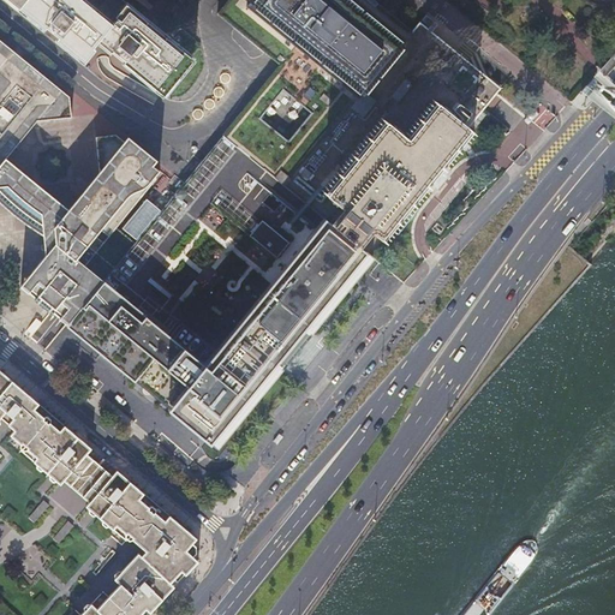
[(118,0),(12,0),(19,6),(48,29),(52,31),(84,58),(99,39),(118,54),(121,58),(163,90),(190,58),(168,40),(118,0)]
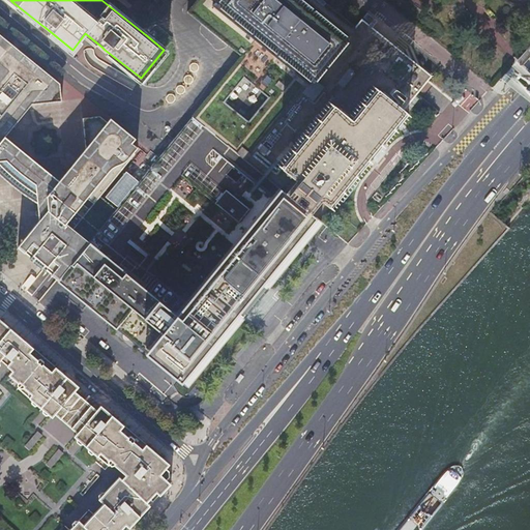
[(196,0),(186,11),(201,24),(225,42),(236,52),(240,55),(192,115),(245,159),(305,86),(313,91),(357,35),(351,30),(354,27),(354,26),(354,25),(323,0),(196,0)]
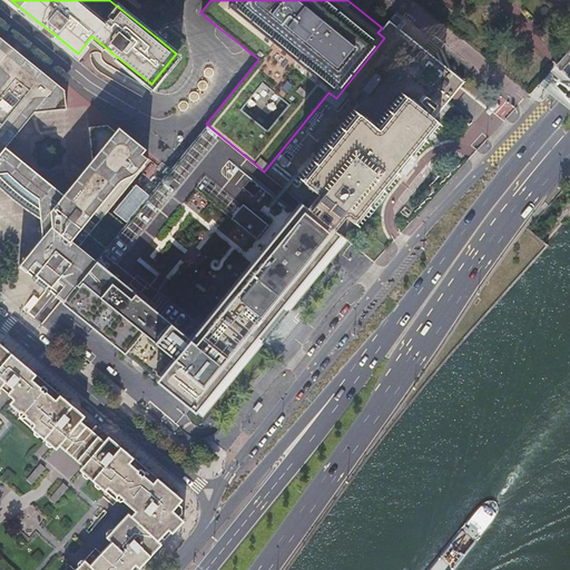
[(328,92),(264,172),(302,203),(359,129),(365,137),(402,95),(432,120),(460,85),(463,80),(389,19),(381,29),(377,32),(384,38),(336,98),(328,92)]
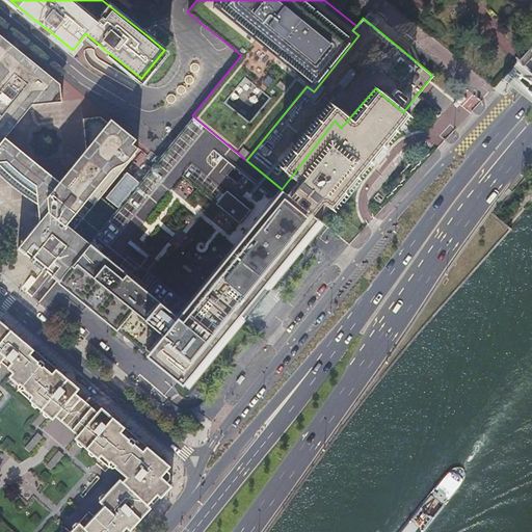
[(81,253),(117,208),(101,195),(135,153),(133,151),(138,145),(132,141),(107,121),(100,115),(85,116),(88,147),(81,156),(80,157),(78,160),(75,163),(71,168),(70,169),(62,179),(58,180),(8,138),(8,135),(7,132),(8,131),(8,128),(12,123),(16,126),(17,125),(14,122),(22,110),(26,113),(27,112),(23,109),(28,104),(31,104),(31,103),(34,103),(64,100),(63,84),(0,33),(0,174),(4,178),(14,186),(24,193),(34,201),(41,204),(41,207),(42,212),(42,218),(18,247),(31,259),(29,261),(34,265),(45,272),(46,270),(51,275),(58,281),(81,253)]
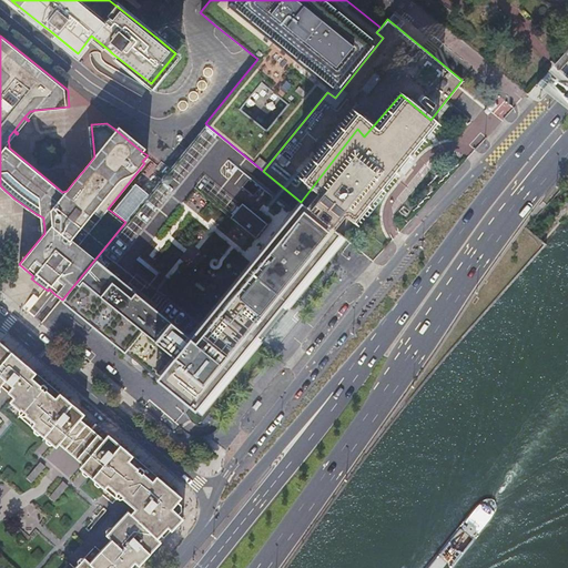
[(397,158),(430,120),(401,94),(364,137),(394,162),(397,158)]
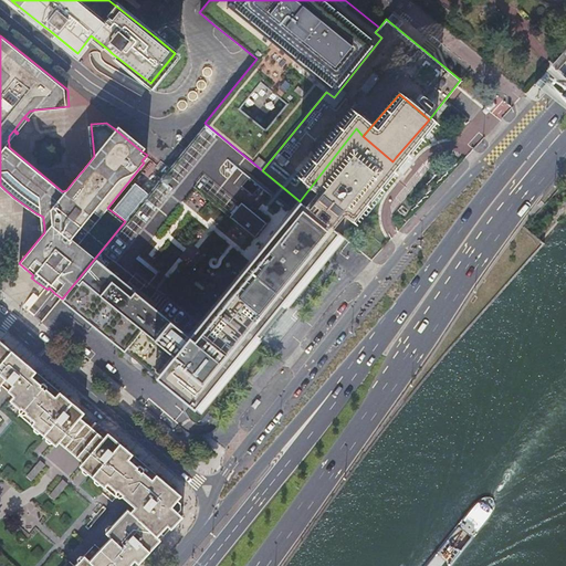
[(30,111),(24,116),(29,119),(37,109),(33,109),(33,111),(30,111)]
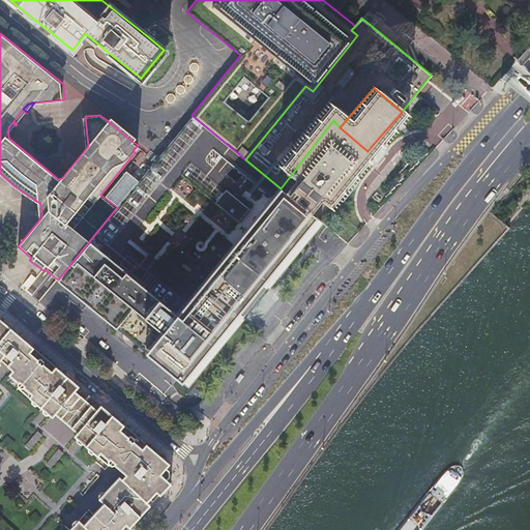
[(26,113),(22,110),(13,121),(17,124),(19,121),(21,118),(26,113)]
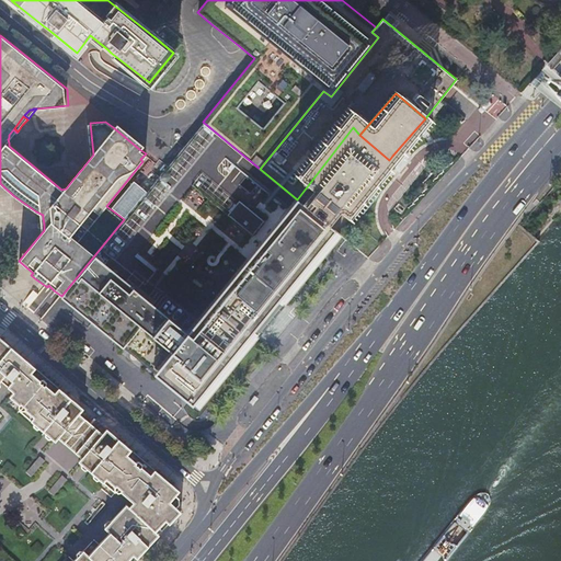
[(181,148),(178,153),(124,218),(124,219),(86,266),(61,296),(61,297),(197,408),(255,335),(283,304),(340,233),(327,224),(297,199),(260,169),(203,122),(181,148)]
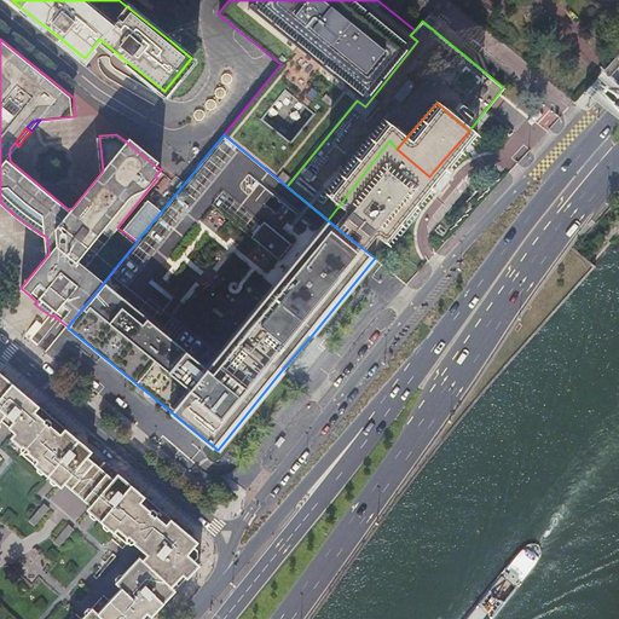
[(381,237),(429,177),(397,149),(389,140),(328,220),(360,247),(372,231),(381,237)]
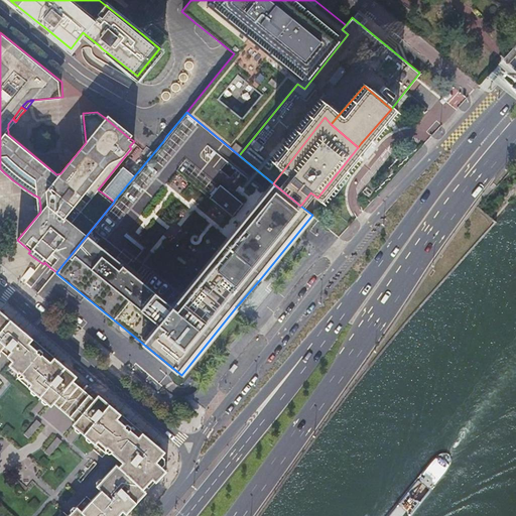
[(260,279),(235,308),(237,310),(247,298),(249,295),(252,292),(261,280),(260,279)]
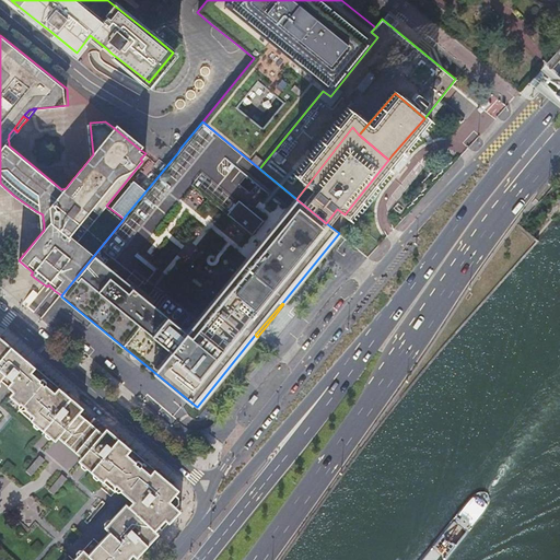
[(0,381),(13,392),(10,396),(22,407),(19,410),(55,441),(58,436),(81,457),(79,461),(114,491),(117,488),(132,501),(128,506),(125,504),(104,526),(109,532),(89,553),(83,549),(72,559),(125,559),(132,553),(136,557),(141,551),(158,534),(154,531),(164,520),(168,523),(175,515),(181,509),(175,504),(170,499),(175,492),(178,490),(167,480),(154,469),(149,474),(126,453),(130,448),(106,428),(102,432),(94,426),(79,412),(82,408),(59,387),(55,392),(31,372),(35,366),(16,350),(3,339),(0,336),(0,381)]
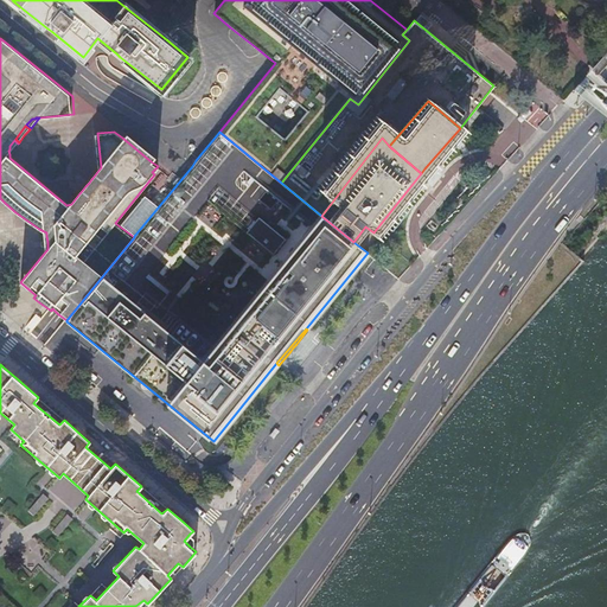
[(34,516),(49,500),(43,496),(29,510),(34,516)]
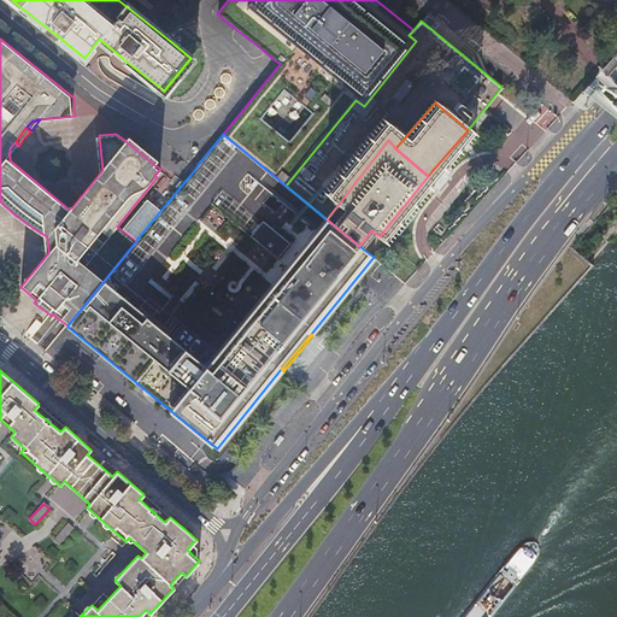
[(60,544),(74,528),(69,523),(54,539),(60,544)]
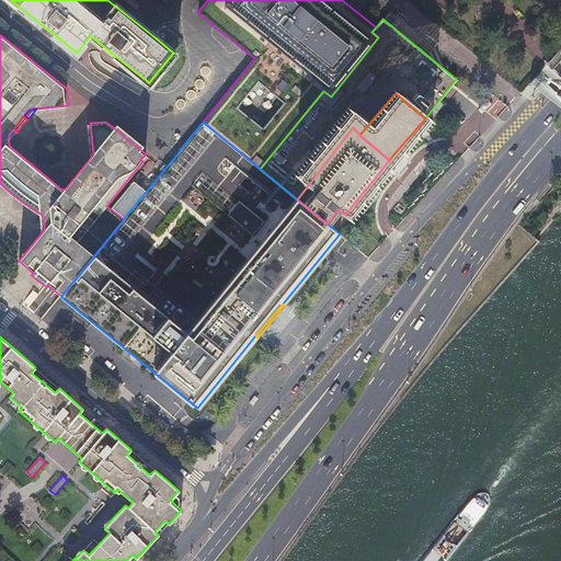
[(179,496),(175,493),(170,500),(175,505),(179,502),(179,496)]
